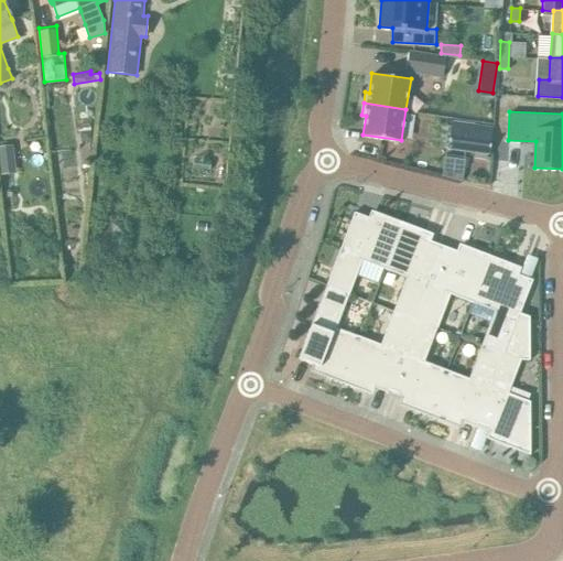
[(450,148),(475,151),(488,152),(489,153),(493,125),(453,120),(452,125),(450,148)]
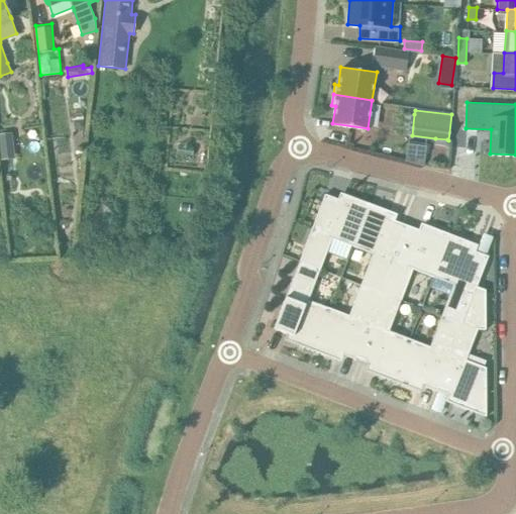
[(84,118),(74,119),(75,128),(85,127),(84,118)]
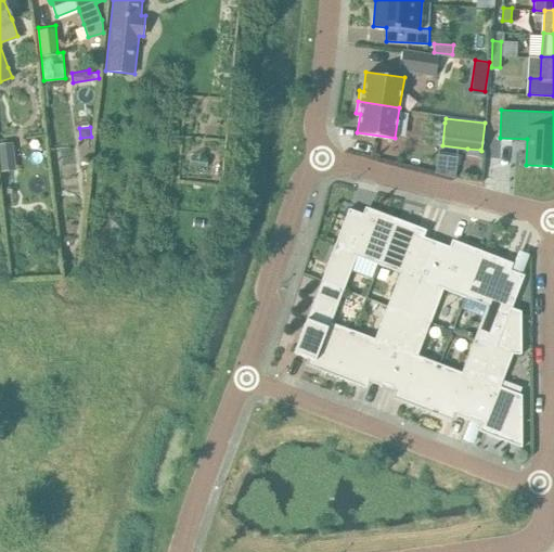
[(12,166),(13,141),(1,140),(0,166),(12,166)]
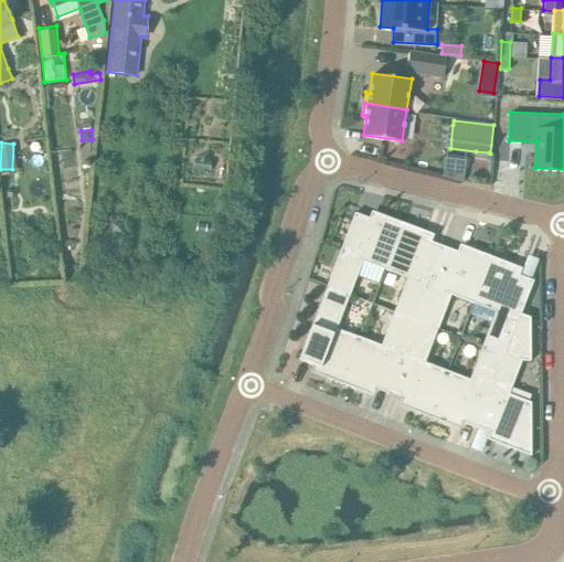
[(195,157),(194,167),(212,169),(213,158),(210,158),(210,155),(199,154),(199,157),(195,157)]
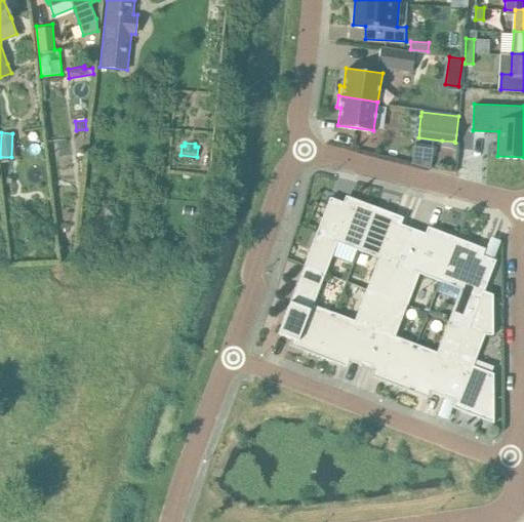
[(414,145),(412,162),(431,167),(432,160),(434,147),(414,145)]
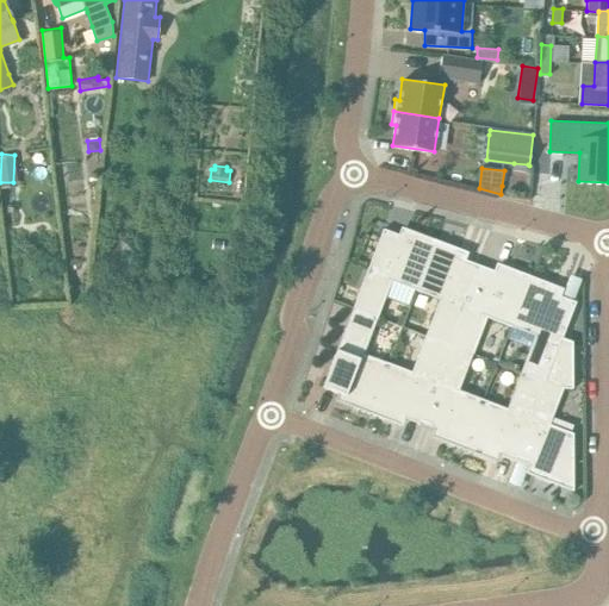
[(384,227),(354,306),(379,316),(393,279),(417,287),(436,238),(412,229),(409,237),(399,232),(384,227)]
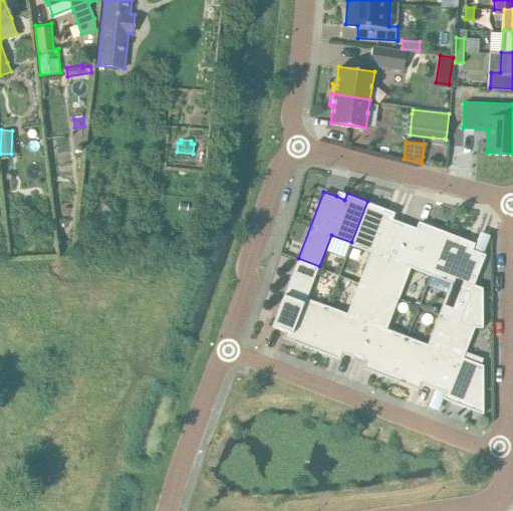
[(367,201),(351,242),(371,251),(359,281),(380,289),(405,224),(406,224),(406,223),(385,215),(387,209),(367,201)]
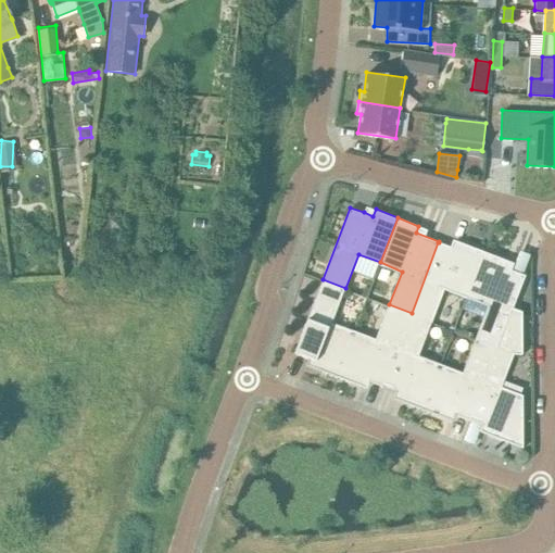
[(438,242),(412,313),(432,321),(445,288),(467,297),(484,251),(453,239),(451,246),(439,241),(439,242),(438,242)]
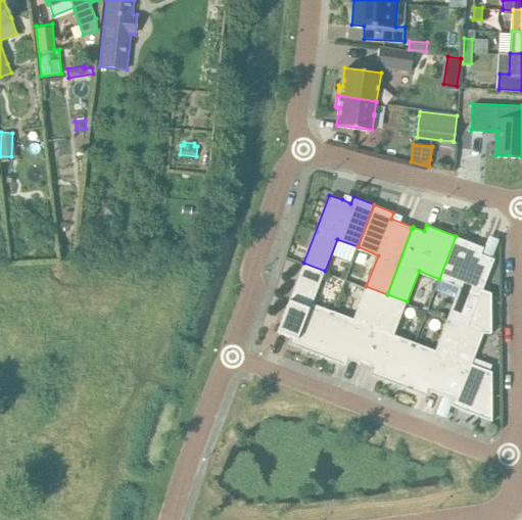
[(456,236),(439,279),(460,286),(447,318),(468,325),(482,288),(494,257),(481,252),(483,247),(456,236)]
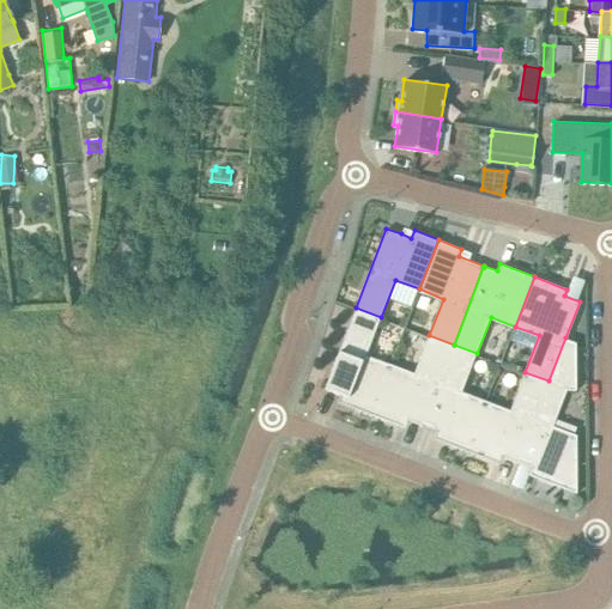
[(338,401),(367,412),(386,361),(367,354),(381,317),(356,308),(326,387),(341,393),(338,401)]
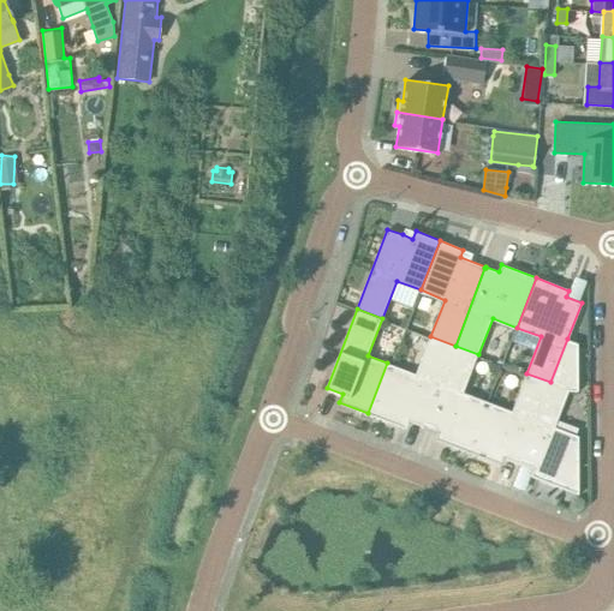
[(404,315),(400,325),(406,328),(410,317),(404,315)]
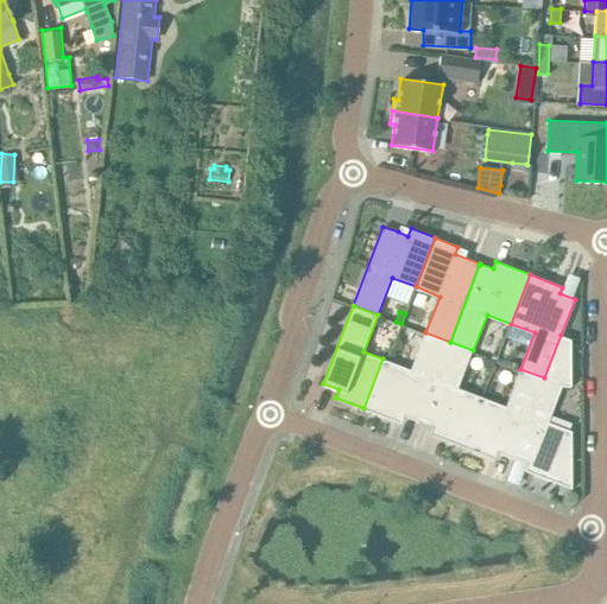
[(383,358),(364,408),(392,419),(396,412),(419,420),(450,342),(425,332),(411,369),(383,358)]
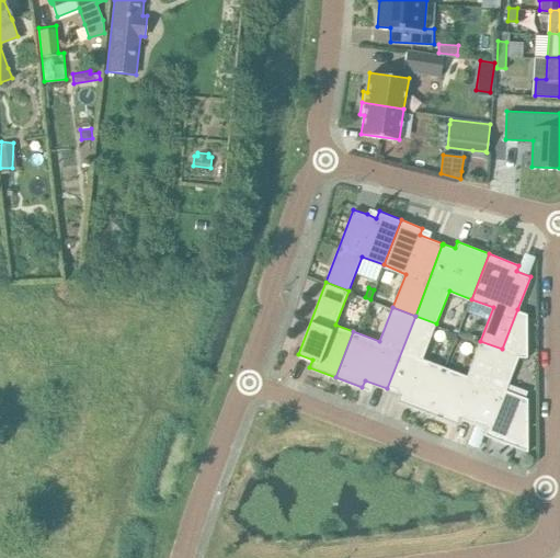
[(502,349),(475,422),(496,431),(493,437),(528,451),(527,397),(495,385),(502,367),(512,372),(518,356),(527,356),(527,314),(517,309),(502,349)]
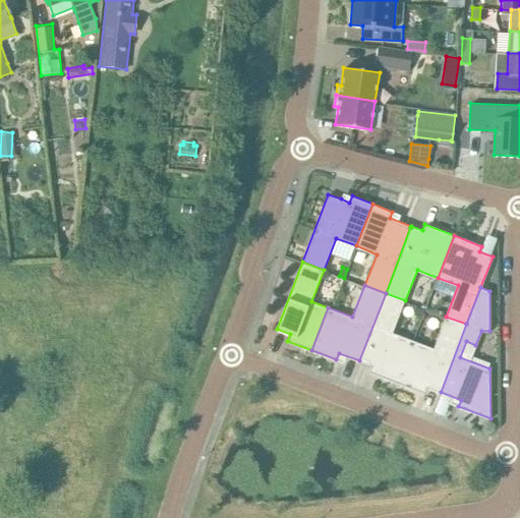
[(386,293),(359,360),(380,368),(377,375),(397,383),(413,340),(393,332),(405,300),(386,293)]
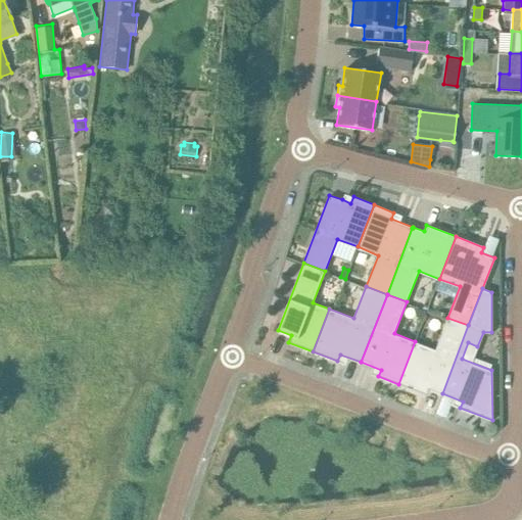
[(419,308),(416,315),(423,318),(426,311),(419,308)]
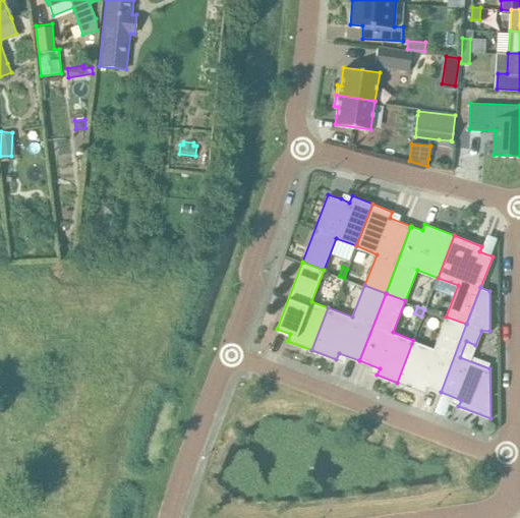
[(413,340),(397,383),(417,390),(420,384),(441,392),(466,324),(446,317),(434,348),(413,340)]
